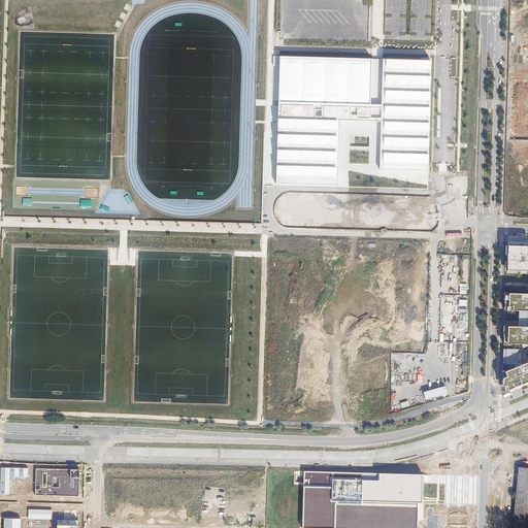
[(337,187),(338,168),(426,170),(428,61),(381,59),(369,60),(276,58),(273,186),(337,187)]
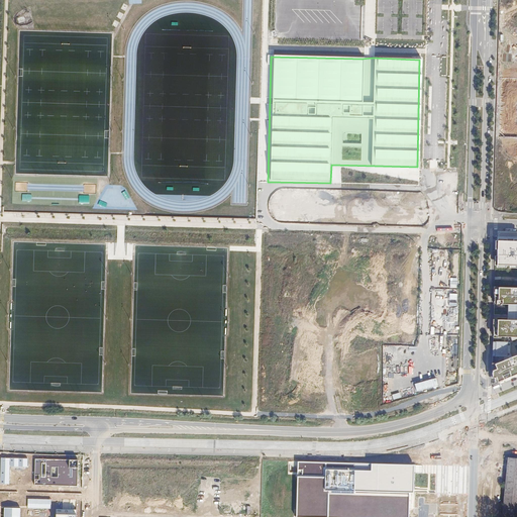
[(516,240),(497,240),(496,269),(516,269),(516,240)]
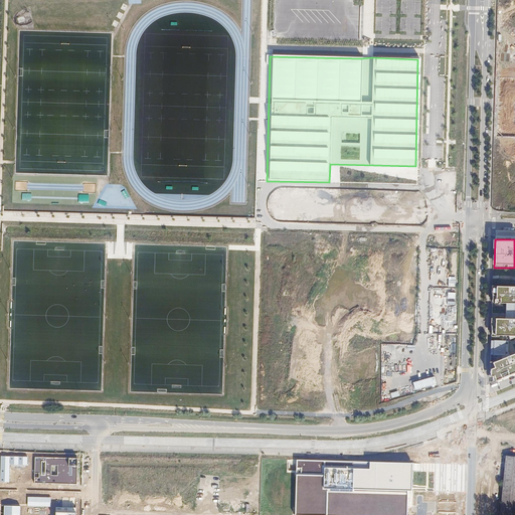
[(514,286),(493,287),(493,300),(493,305),(493,314),(496,314),(496,319),(493,319),(493,340),(514,341),(514,352),(491,363),(493,368),(491,369),(490,377),(493,377),(494,381),(514,372),(514,286)]
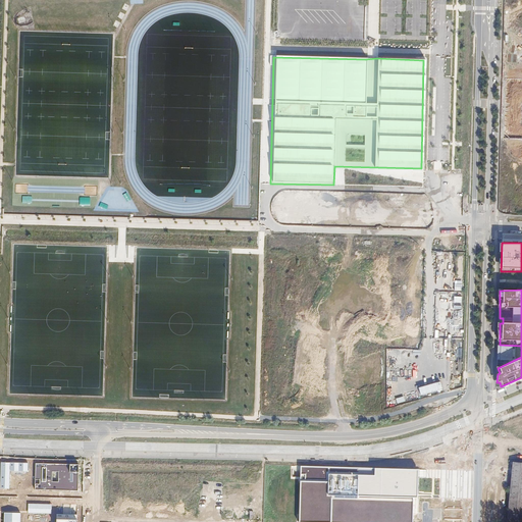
[(28,463),(1,462),(0,488),(9,489),(9,471),(28,471),(28,463)]
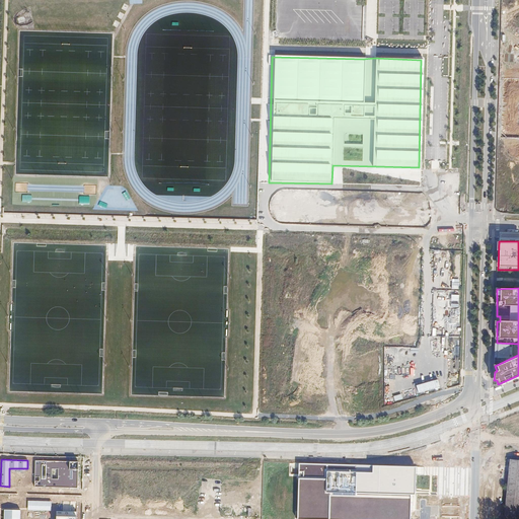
[(78,461),(34,460),(34,488),(77,489),(78,461)]
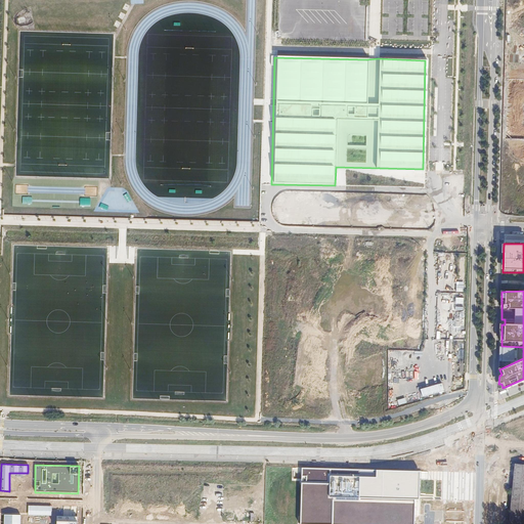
[(418,472),(302,469),(302,481),(300,523),(413,523),(415,498),(417,498),(418,498),(418,475),(418,472)]
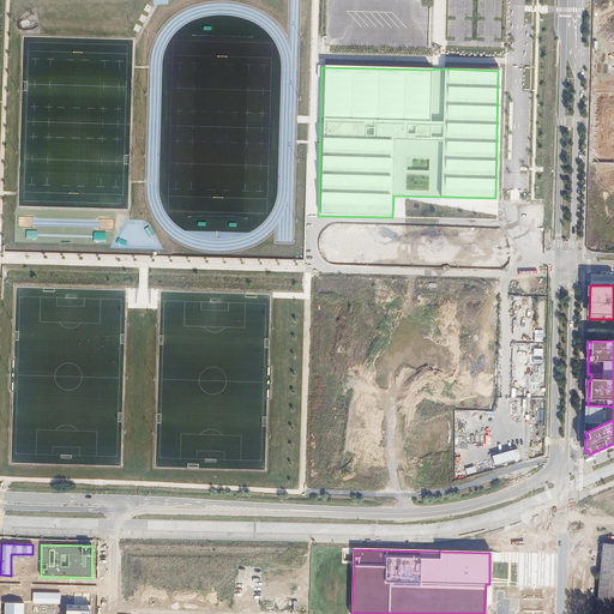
[(61,594),(34,593),(32,603),(61,605),(61,594)]
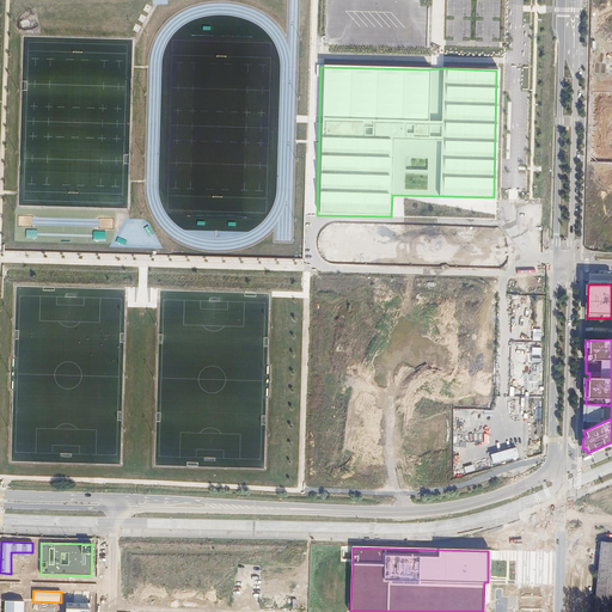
[(74,604),(66,603),(66,611),(90,611),(91,591),(74,591),(74,604)]
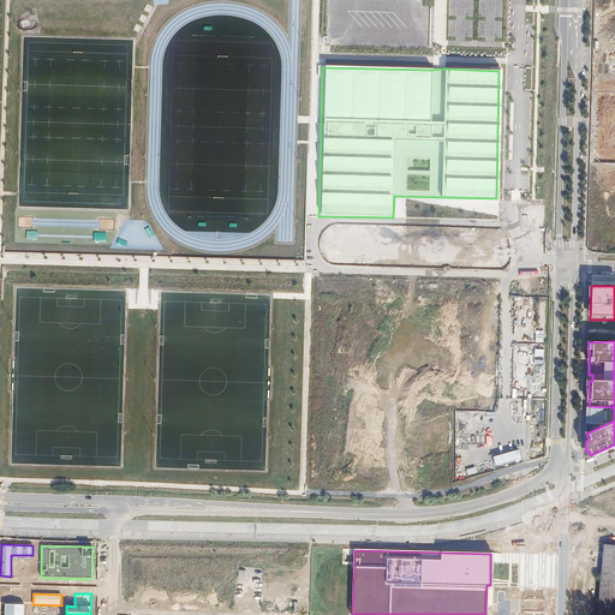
[(23,614),(24,604),(5,604),(4,614),(23,614)]
